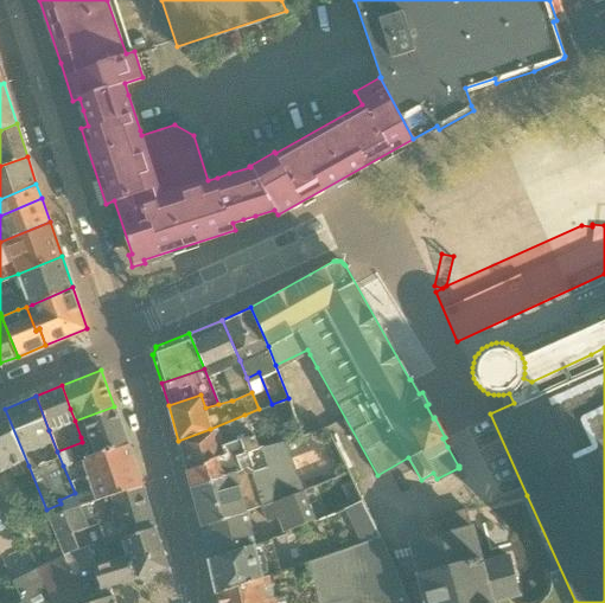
[(63,466),(127,443),(114,406),(75,421),(81,437),(82,442),(57,451),(63,466)]
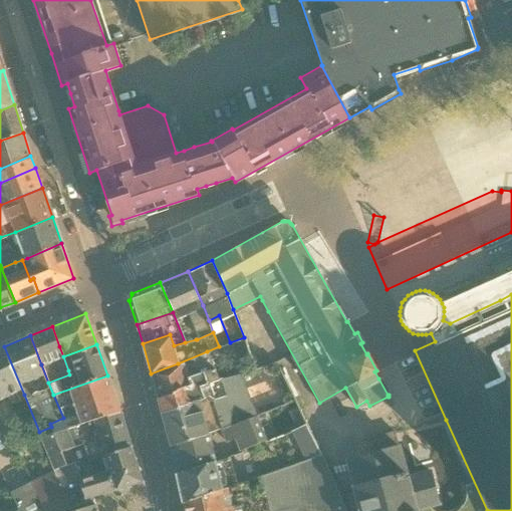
[(4,346),(0,348),(0,423),(1,425),(9,421),(10,415),(5,404),(24,395),(4,346)]
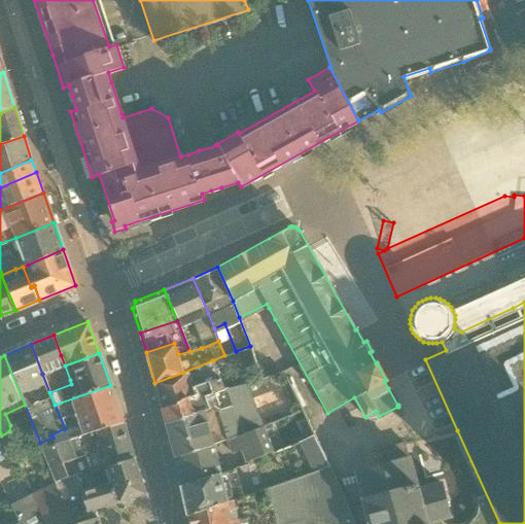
[(190,387),(218,377),(212,360),(182,373),(154,383),(162,408),(176,403),(178,399),(193,394),(190,387)]
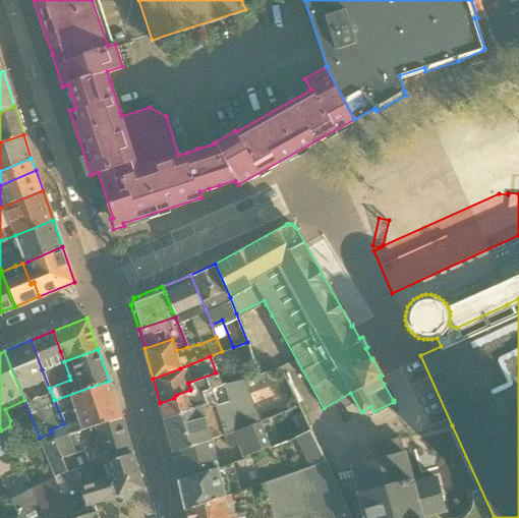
[(228,400),(223,383),(220,384),(216,372),(188,383),(190,390),(176,395),(174,398),(160,403),(164,418),(210,401),(211,405),(228,400)]
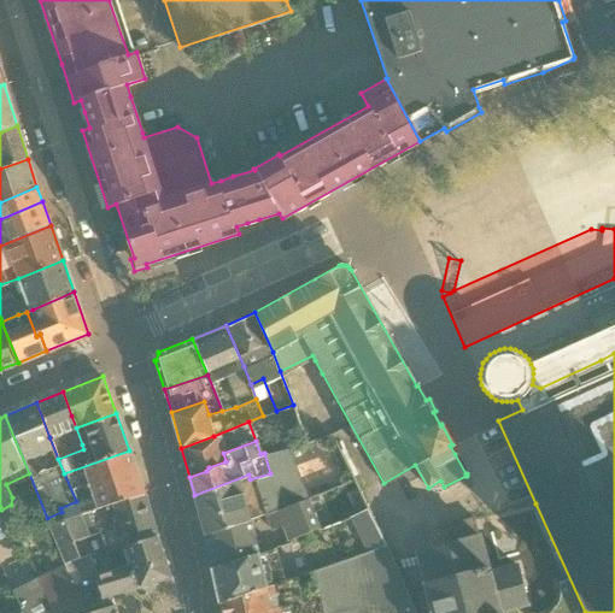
[(233,524),(235,523),(249,519),(263,514),(263,513),(280,507),(305,497),(308,496),(286,447),(264,453),(270,473),(250,479),(249,475),(194,495),(197,502),(205,500),(209,514),(204,516),(205,530),(204,530),(205,532),(204,534),(233,524)]
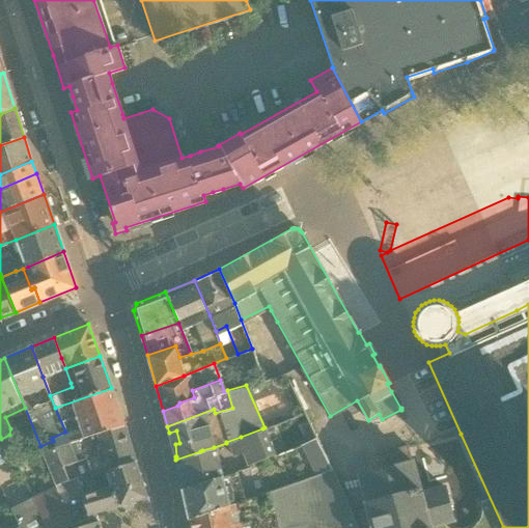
[(55,408),(65,432),(70,441),(89,435),(123,423),(111,388),(55,408)]
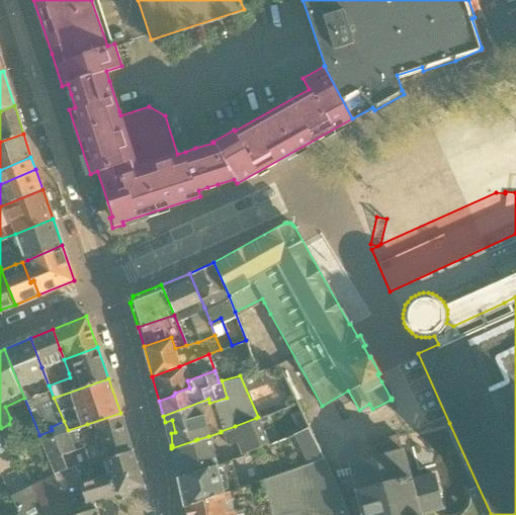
[(105,456),(132,449),(120,413),(87,424),(68,430),(74,448),(83,445),(89,460),(104,455),(105,456)]
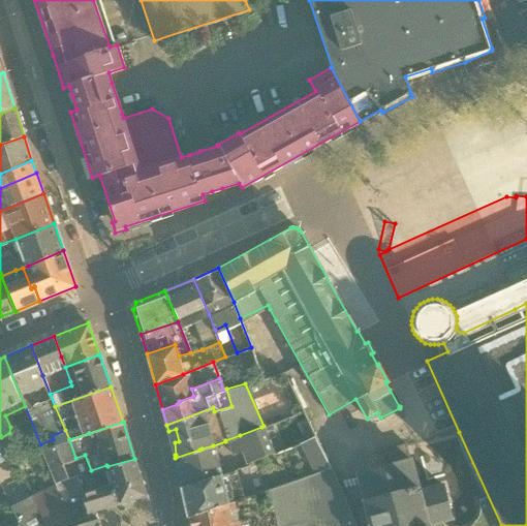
[(246,464),(252,462),(273,454),(261,427),(240,435),(225,440),(225,441),(231,454),(240,451),(246,464)]
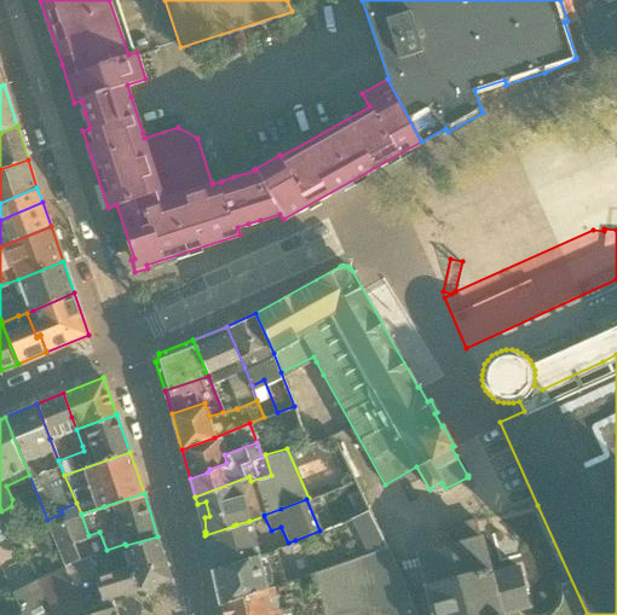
[(451,544),(417,552),(434,614),(587,614),(537,505),(525,510),(531,523),(542,546),(559,582),(560,587),(560,593),(560,598),(558,603),(555,608),(551,611),(546,614),(541,614),(536,614),(530,614),(528,604),(518,567),(490,574),(479,535),(479,537),(451,544)]
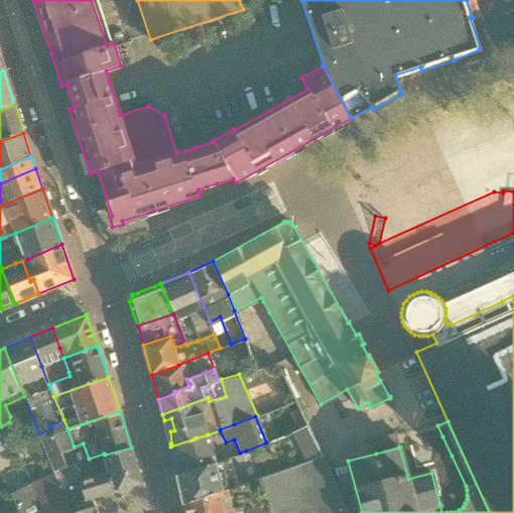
[(0,449),(9,444),(1,427),(1,426),(0,424),(0,449)]
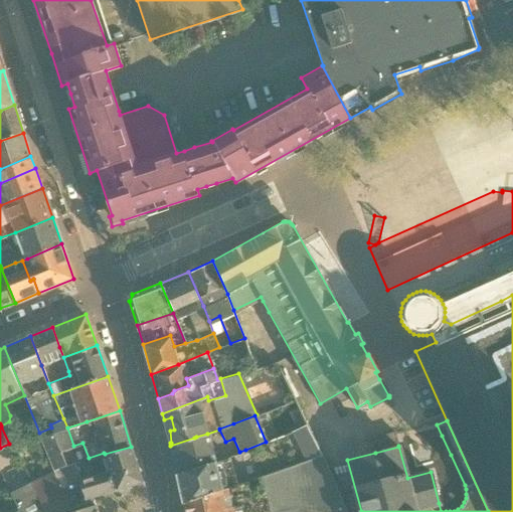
[(305,460),(320,454),(305,423),(291,431),(305,460)]
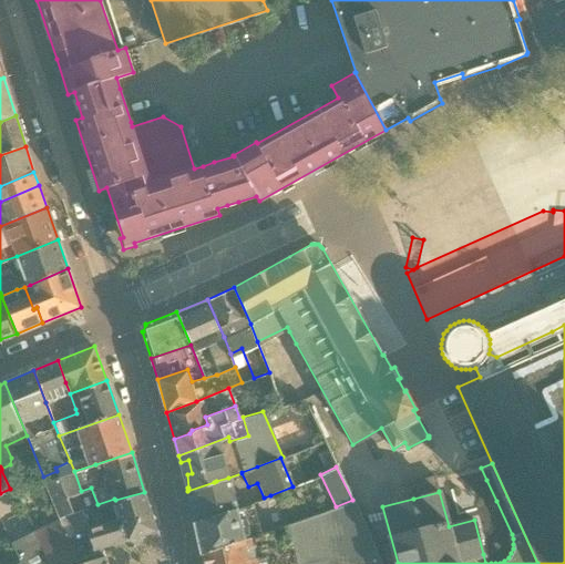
[(67,496),(76,493),(81,491),(74,471),(45,482),(59,518),(72,512),(67,496)]
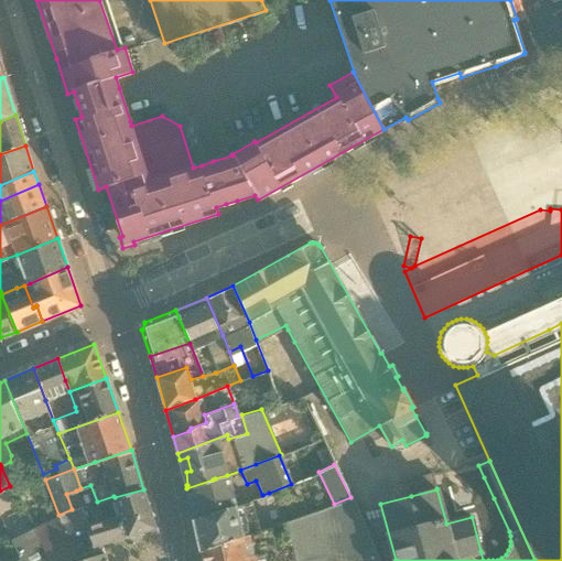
[(194,519),(235,505),(230,487),(227,475),(215,478),(213,479),(186,488),(194,519)]
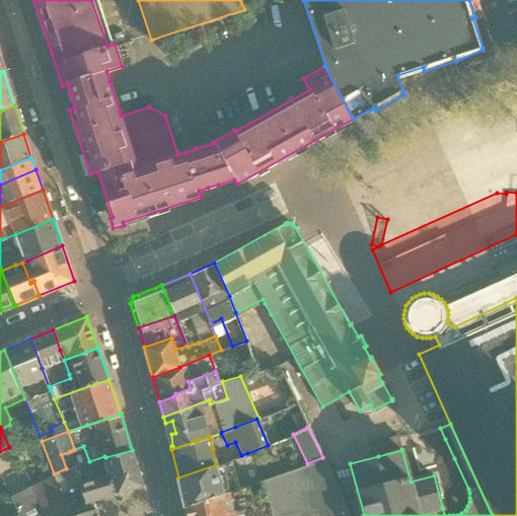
[(117,492),(141,485),(142,485),(132,450),(105,457),(104,456),(89,461),(90,463),(105,458),(111,473),(117,492)]
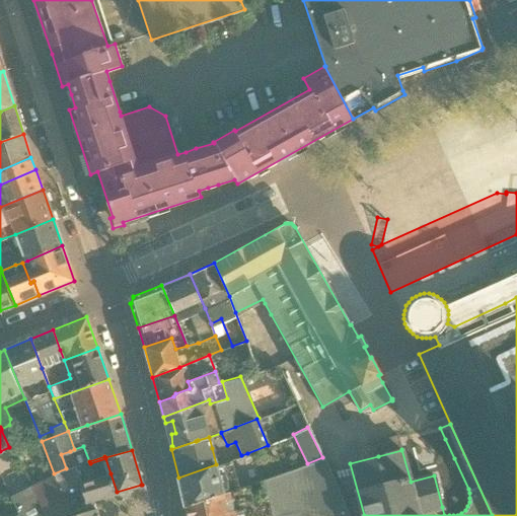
[(54,473),(55,473),(68,504),(85,498),(80,484),(81,484),(70,451),(61,454),(66,468),(54,473)]
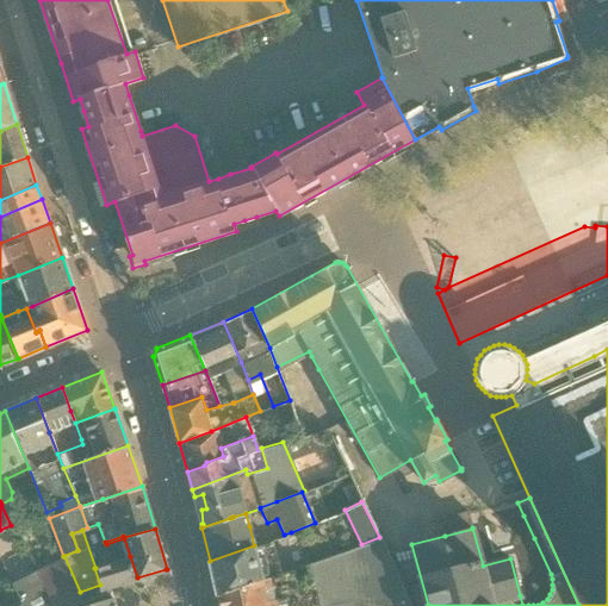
[(409,605),(396,572),(379,537),(361,544),(309,562),(303,564),(312,583),(316,591),(318,605),(317,605),(315,605),(409,605)]
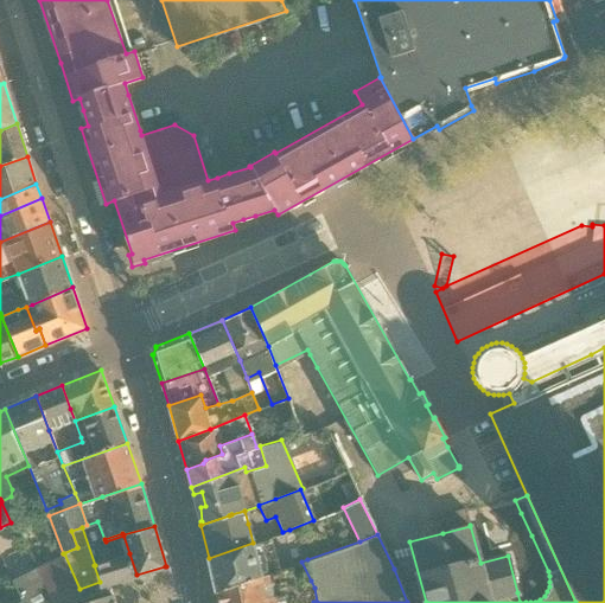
[(253,543),(262,575),(263,576),(268,573),(279,569),(271,537),(253,543)]
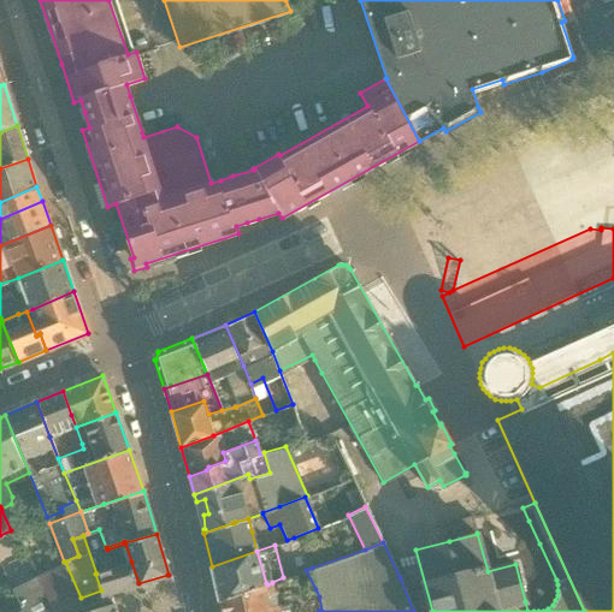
[(265,583),(266,583),(257,551),(212,566),(219,601),(265,584),(265,583)]
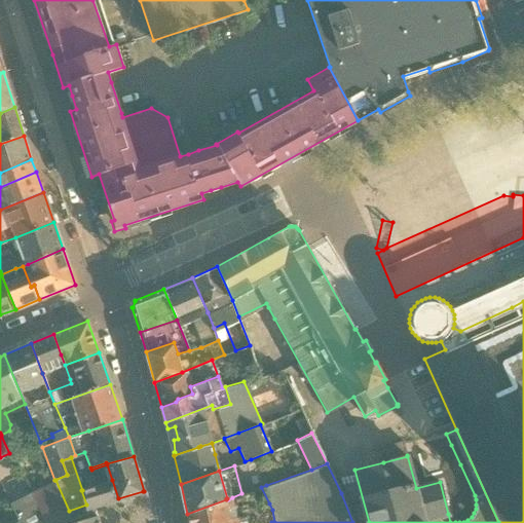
[(57,522),(71,517),(69,511),(55,480),(32,492),(47,522),(57,522)]
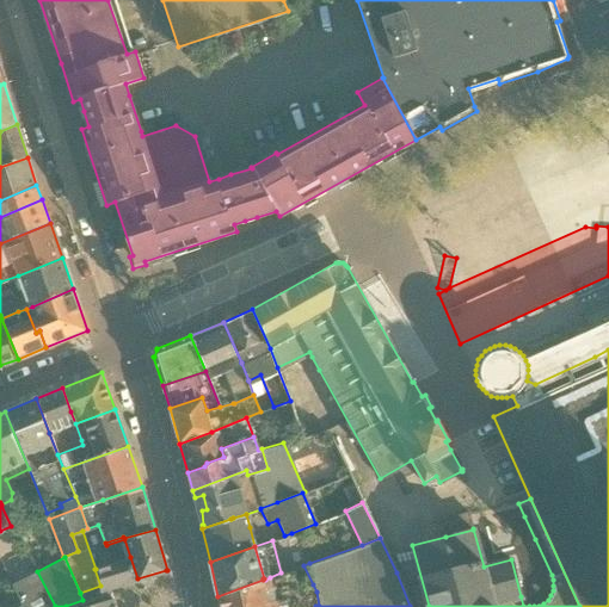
[(109,588),(137,578),(130,557),(96,569),(94,569),(100,586),(80,593),(82,600),(103,593),(110,590),(109,588)]
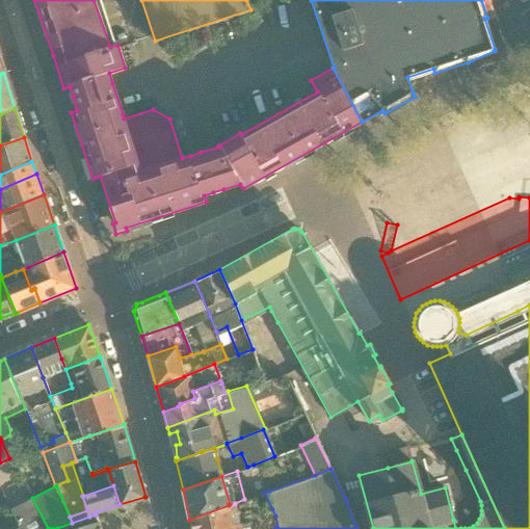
[(275,516),(272,509),(264,493),(244,499),(235,503),(236,509),(230,510),(232,523),(238,522),(238,523),(247,522),(248,528),(274,528),(276,528),(277,528),(275,516)]
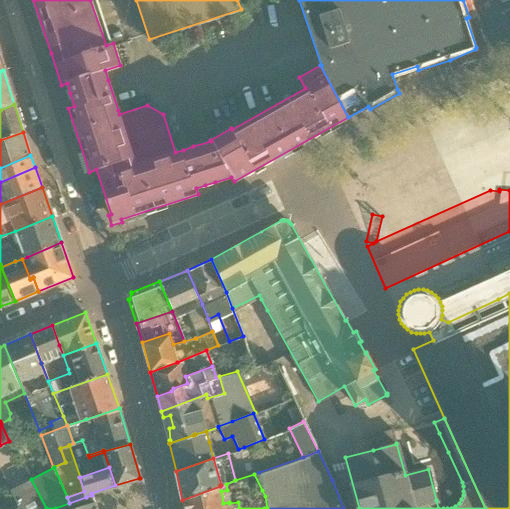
[(20,508),(44,508),(46,508),(31,479),(10,489),(20,508)]
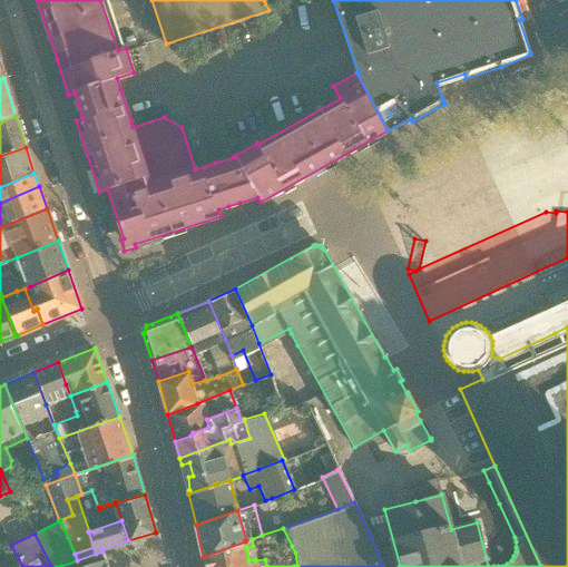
[(247,541),(246,540),(245,540),(245,541),(203,557),(205,566),(266,566),(265,559),(255,560),(255,559),(248,560),(246,547),(253,546),(252,539),(247,541)]
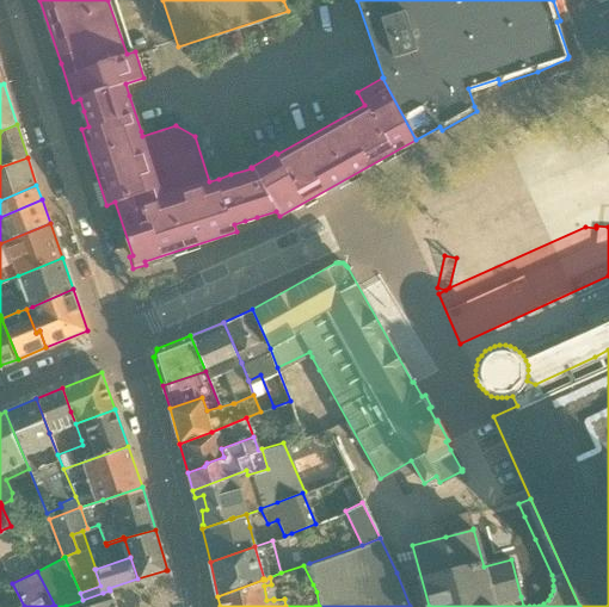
[(66,606),(115,606),(112,598),(105,600),(104,596),(111,594),(110,590),(103,593),(82,600),(66,606)]
